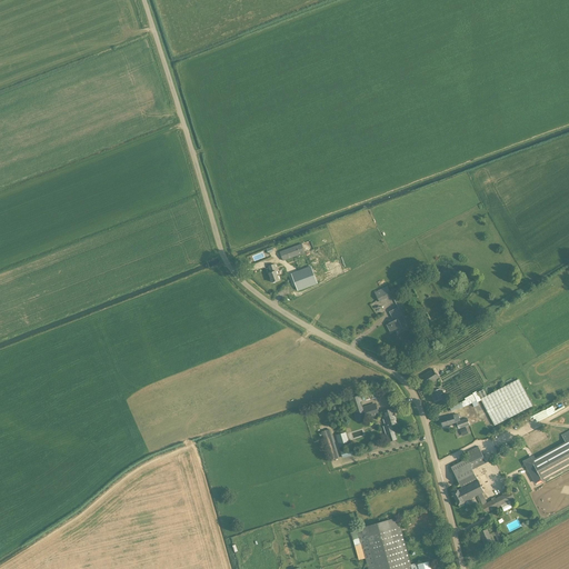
[(282,261),(306,252),(301,243),(279,252),(282,261)]
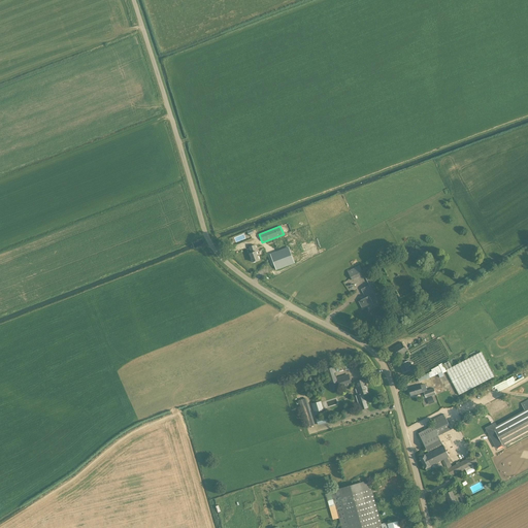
[(256,249),(255,245),(249,248),(252,253),(250,254),(253,262),(259,260),(256,252),(255,252),(254,249),(256,249)]
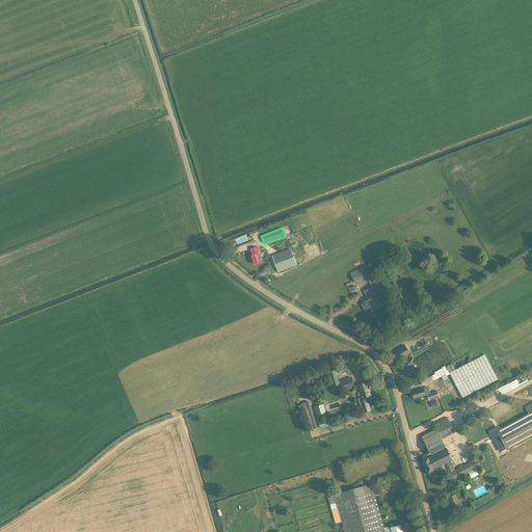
[(274,256),(272,256),(272,257),(278,271),(296,265),(291,249),(274,256)]
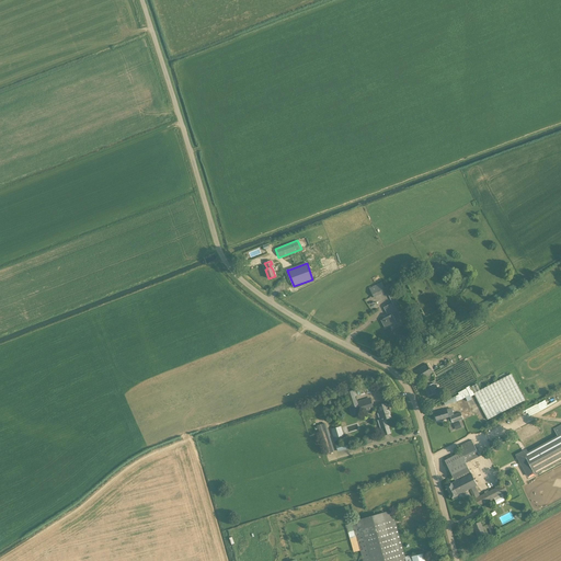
[(374,298),(387,292),(381,282),(369,288),(374,298)]
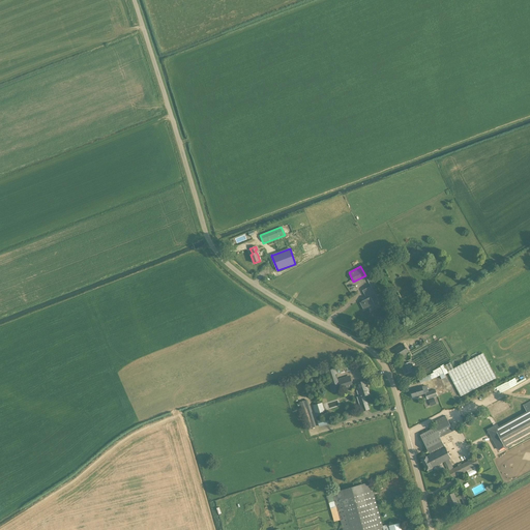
[(367,299),(360,302),(363,308),(374,303),(375,305),(379,303),(371,287),(362,291),(367,299)]
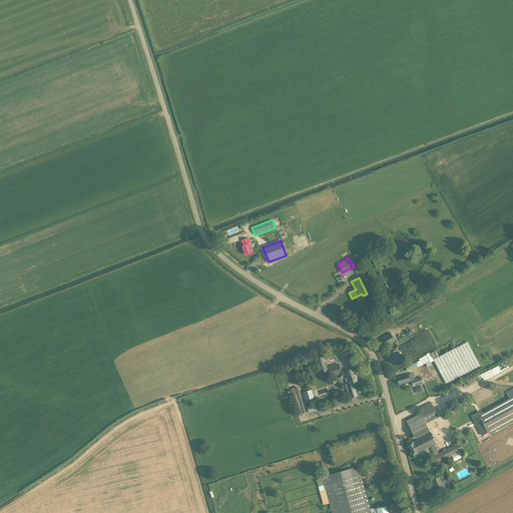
[(385,350),(396,342),(390,332),(378,340),(385,350)]
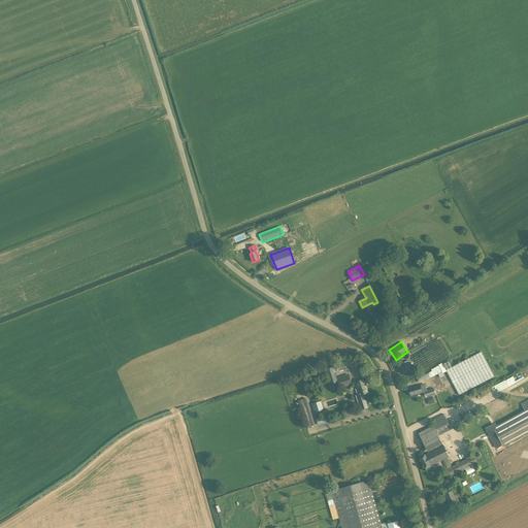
[(452,367),(449,362),(442,365),(459,395),(494,376),(481,352),(452,367)]
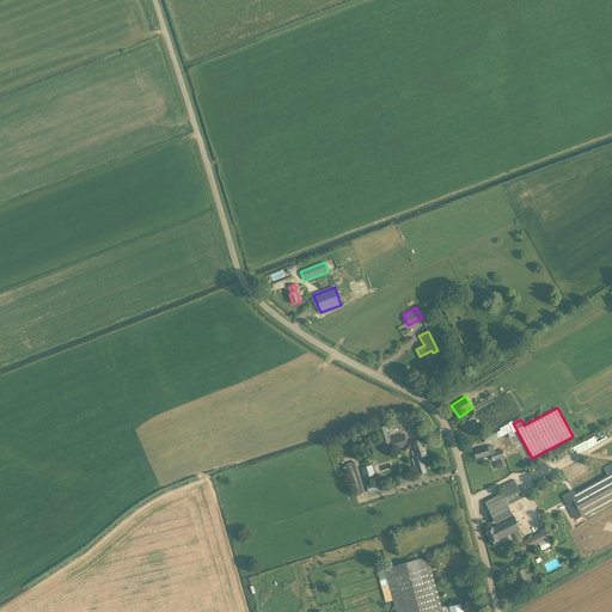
[(464,422),(467,432),(476,429),(473,424),(476,423),(473,418),(464,422)]
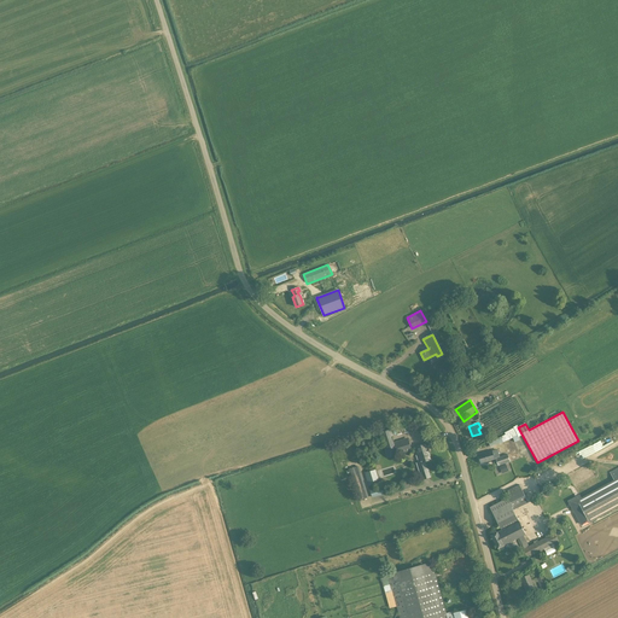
[(391,435),(392,435),(391,430),(379,433),(388,459),(412,450),(408,437),(394,442),(391,435)]
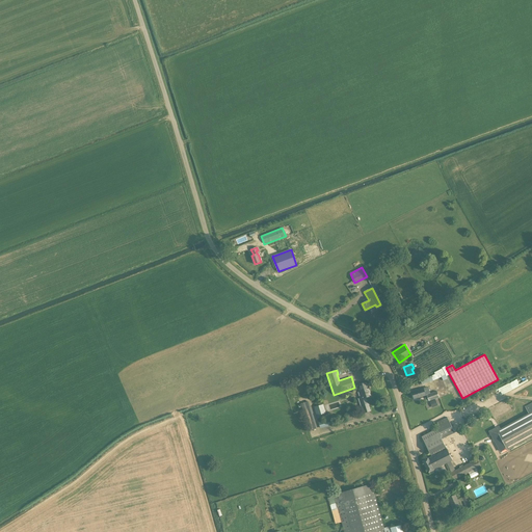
[(503,393),(523,386),(520,379),(501,387),(503,393)]
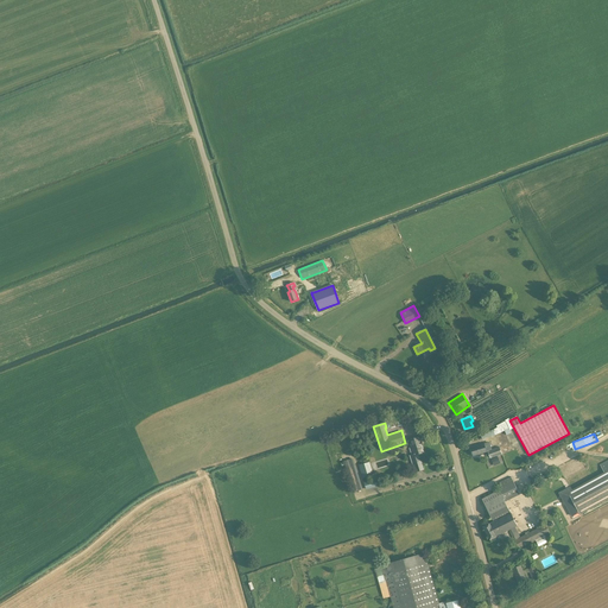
[(417,454),(423,453),(418,437),(410,441),(412,448),(410,448),(412,456),(410,456),(416,473),(424,470),(422,461),(419,462),(417,454)]
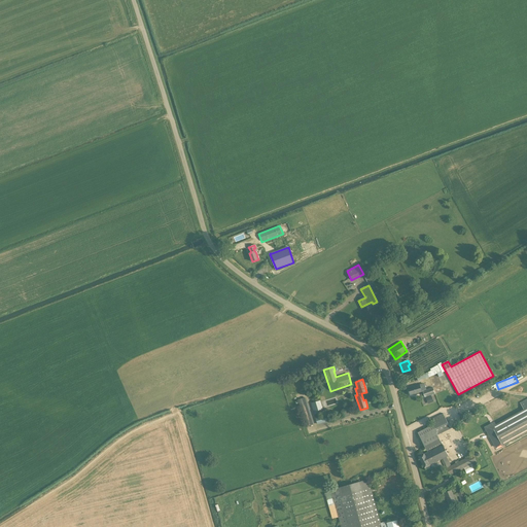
[(419,392),(422,391),(425,397),(434,394),(432,388),(426,390),(424,384),(420,385),(420,384),(408,388),(410,395),(415,394),(415,395),(419,394),(419,392)]
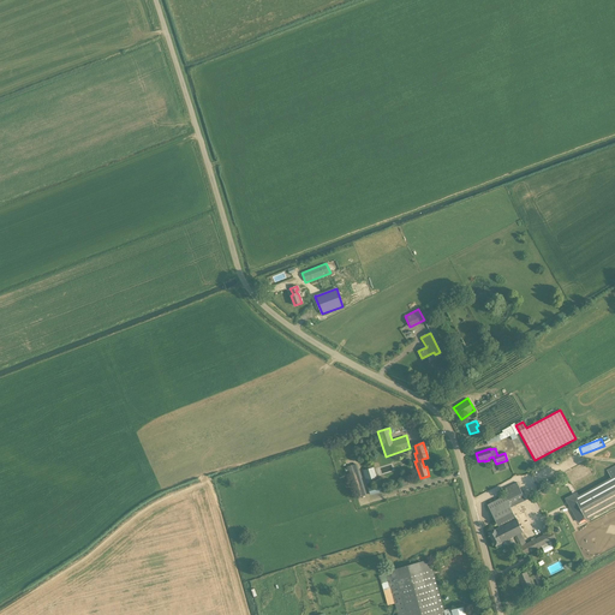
[(357,464),(347,466),(357,499),(366,495),(357,464)]
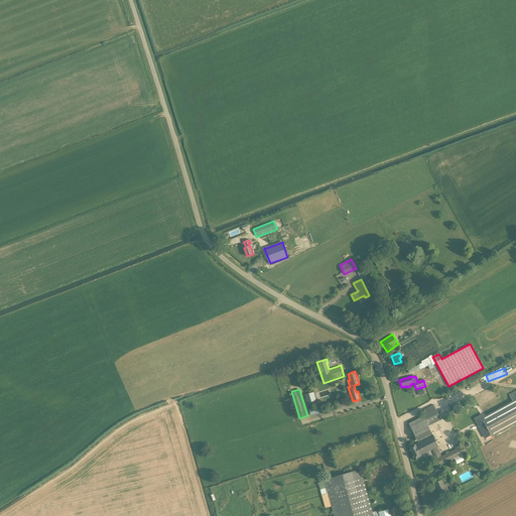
[(476,421),(486,440),(515,423),(515,391),(509,395),(513,401),(476,421)]
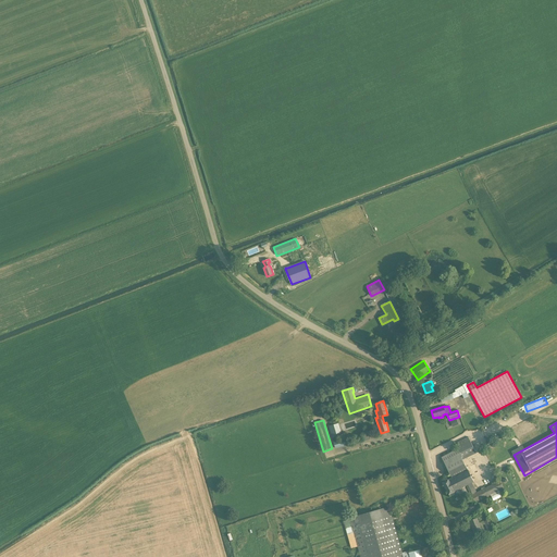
[(338,423),(329,426),(332,437),(342,434),(338,423)]
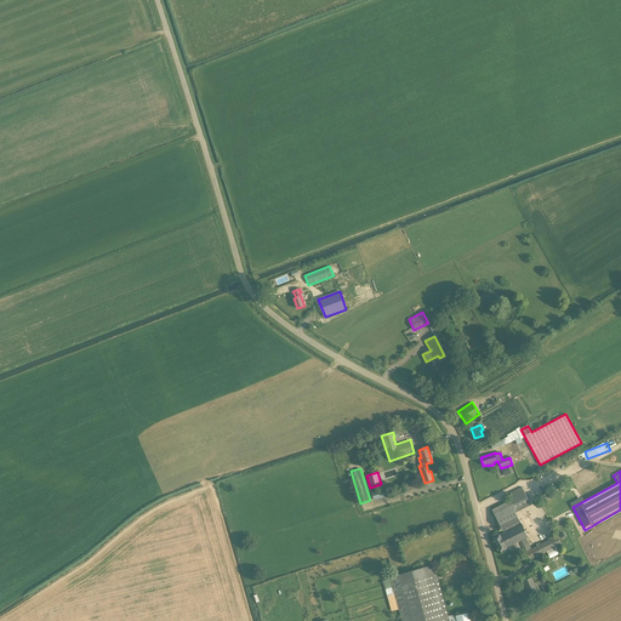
[(493,510),(503,533),(493,537),(500,552),(507,548),(528,537),(514,510),(530,502),(522,486),(507,494),(511,500),(493,510)]
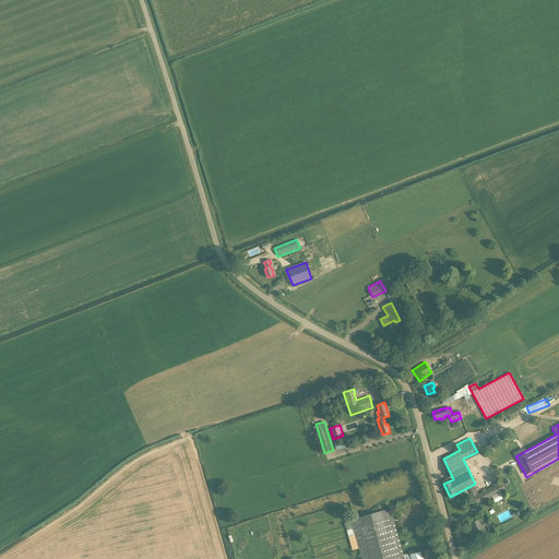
[(335,443),(336,450),(347,447),(345,440),(335,443)]
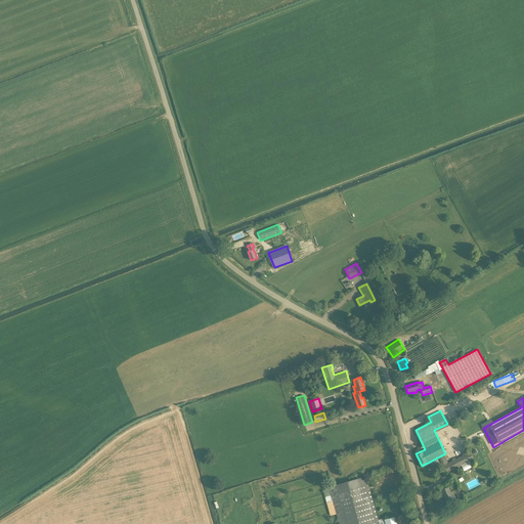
[(447,473),(474,460),(470,451),(443,466),(447,473)]
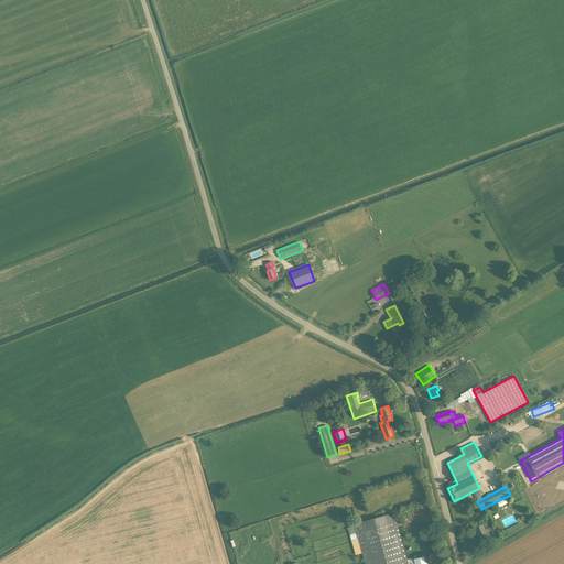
[(425,563),(425,562),(427,562),(425,556),(415,560),(415,557),(407,560),(393,513),(354,524),(354,527),(348,528),(357,563),(425,563)]
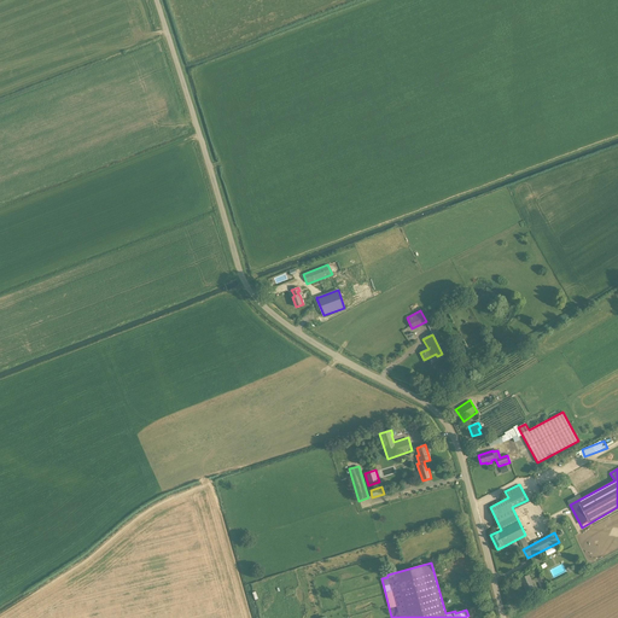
[(535,587),(532,583),(538,582),(541,588),(547,586),(543,576),(537,578),(536,578),(531,581),(529,575),(522,578),(526,590),(535,587)]
